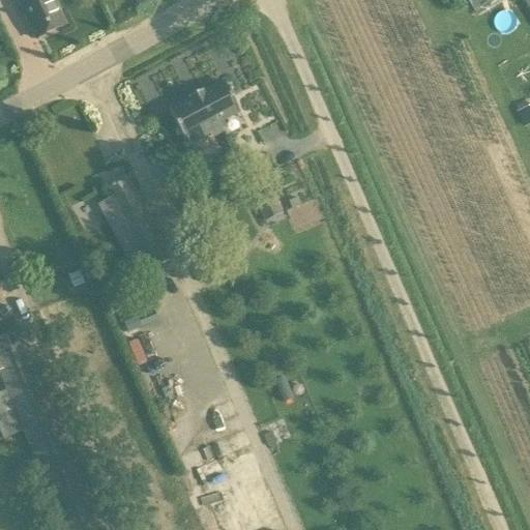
[(53,0),(17,0),(36,39),(66,26),(53,0)]
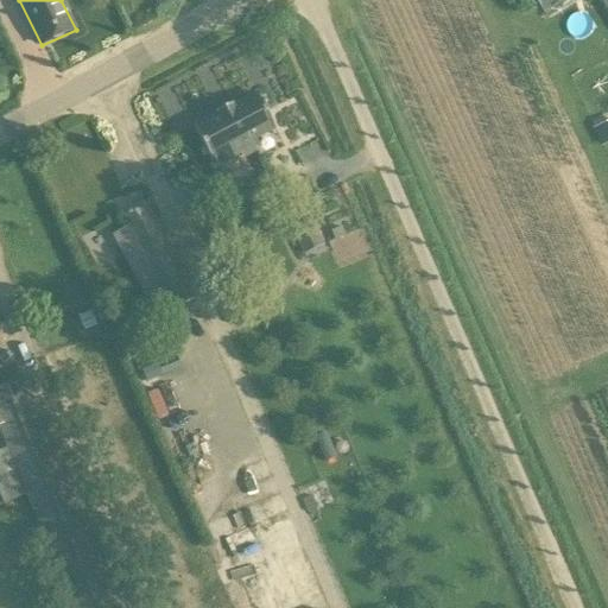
[(194,127),(213,162),(214,162),(219,171),(255,152),(251,141),(274,128),(257,94),(232,107),(230,105),(216,113),(219,114),(194,127)]
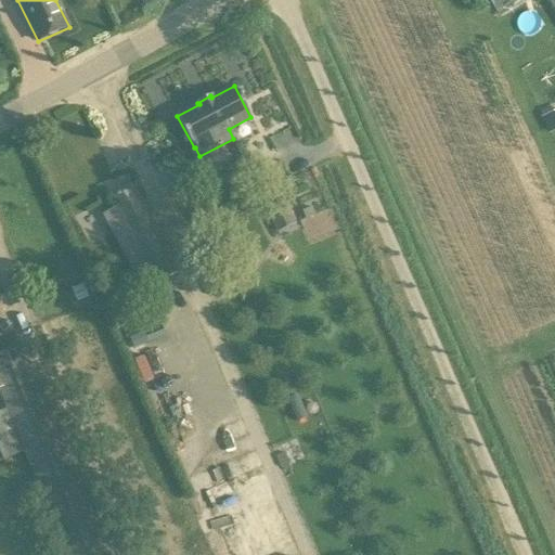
[(173,286),(170,278),(178,274),(169,259),(172,257),(136,188),(110,201),(114,209),(102,216),(143,292),(152,287),(156,295),(173,286)]
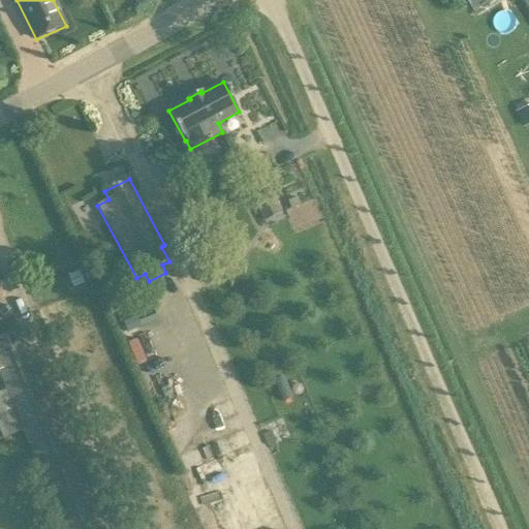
[(279,215),(269,190),(254,195),(265,220),(279,215)]
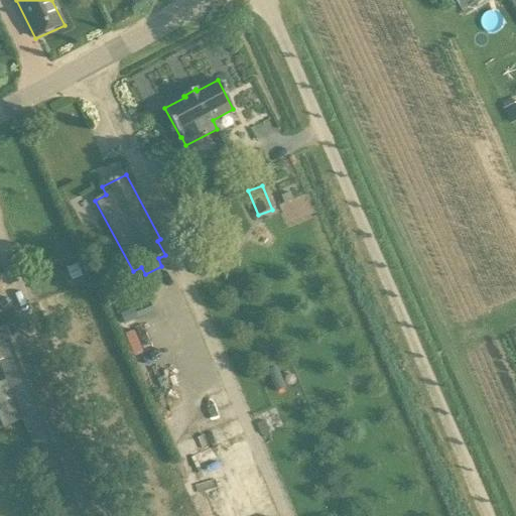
[(188,207),(179,189),(172,194),(181,211),(188,207)]
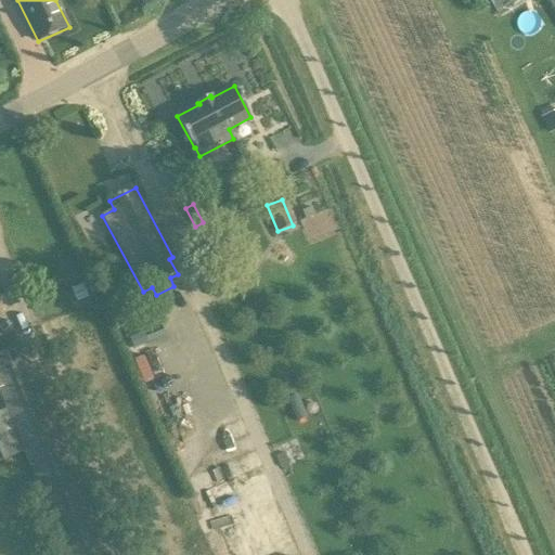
[(302,211),(306,219),(314,215),(311,207),(302,211)]
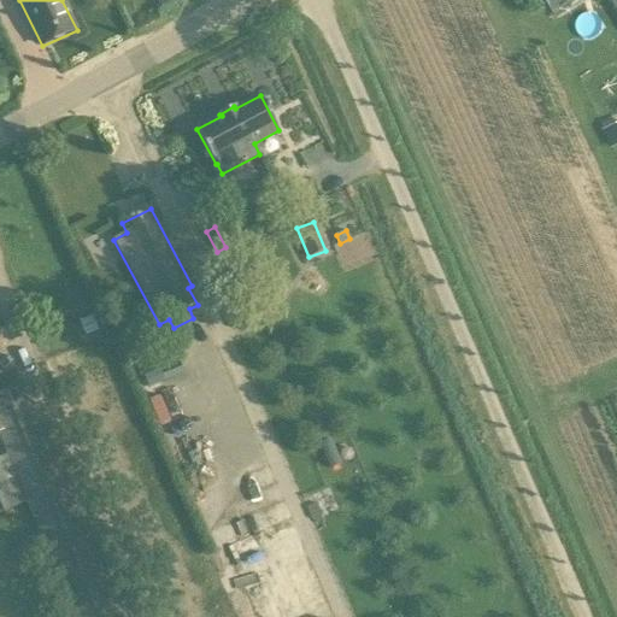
[(80,321),(87,336),(97,331),(90,316),(80,321)]
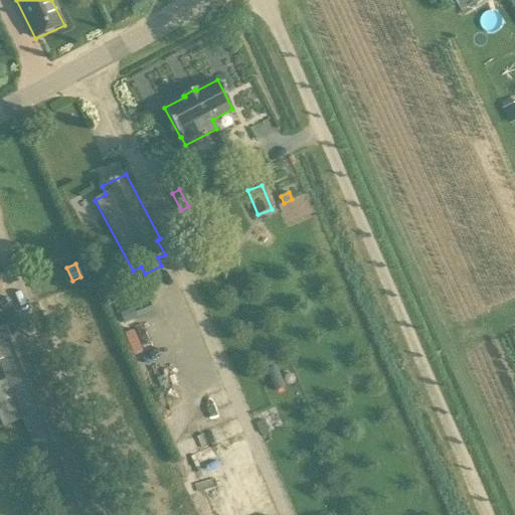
[(124,325),(153,312),(149,303),(120,315),(124,325)]
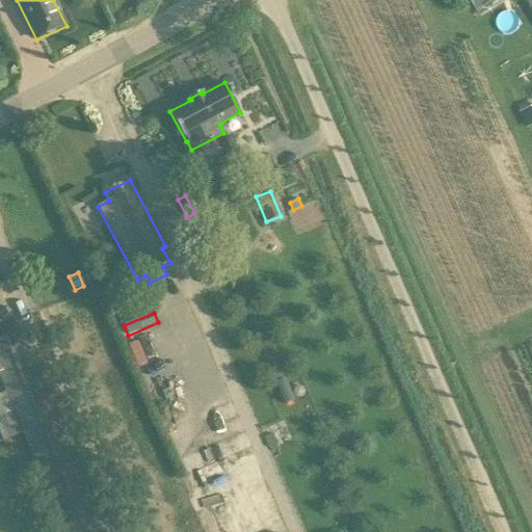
[(0,379),(5,393),(0,394),(0,432),(3,441),(22,433),(62,531),(108,531),(30,342),(29,343),(24,329),(0,340),(0,379)]
